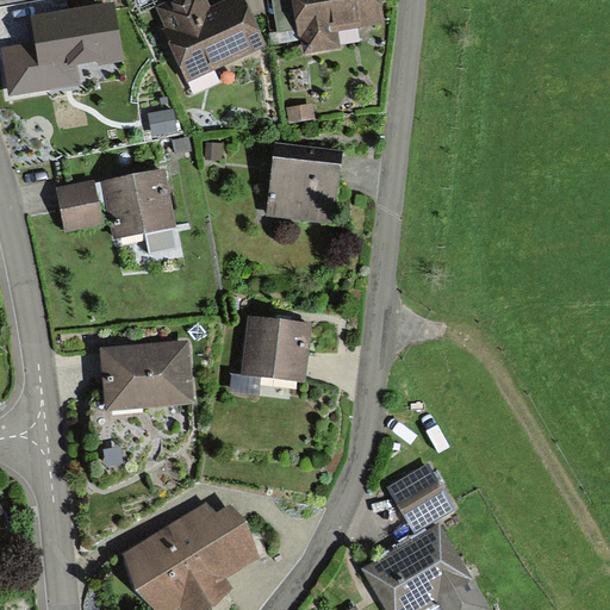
[(166,0),(153,6),(190,85),(268,47),(248,2),(240,6),(236,0),(225,0),(210,7),(206,0),(166,0)]
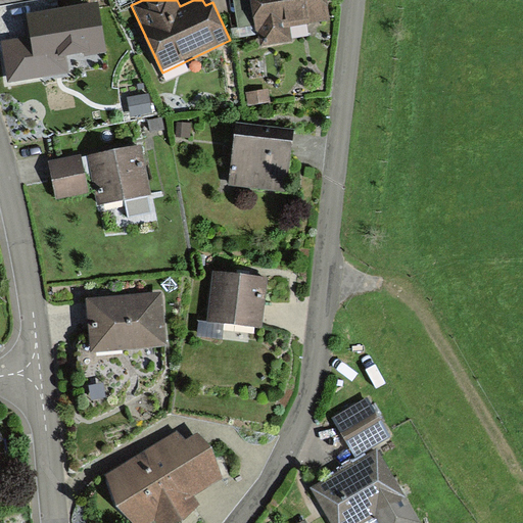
[(329,0),(232,0),(238,30),(253,27),(254,36),(257,35),(259,48),(293,43),(291,31),(333,24),(329,0)]
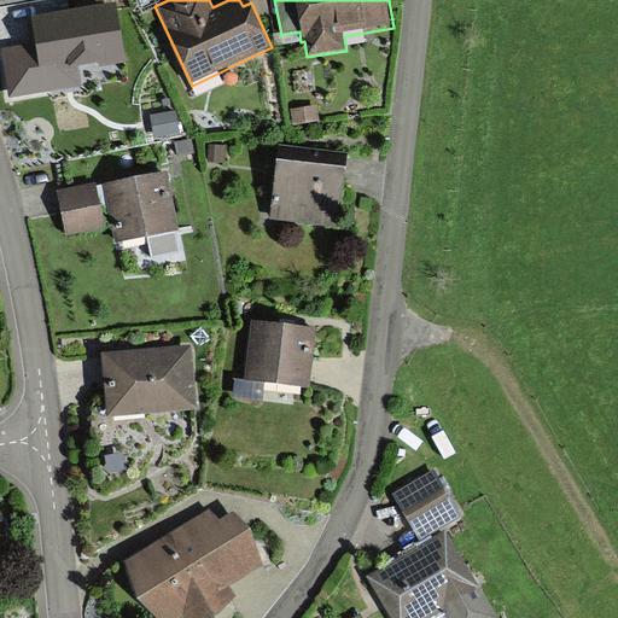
[(126,65),(116,7),(28,22),(31,47),(0,52),(0,59),(7,103),(85,91),(81,73),(126,65)]
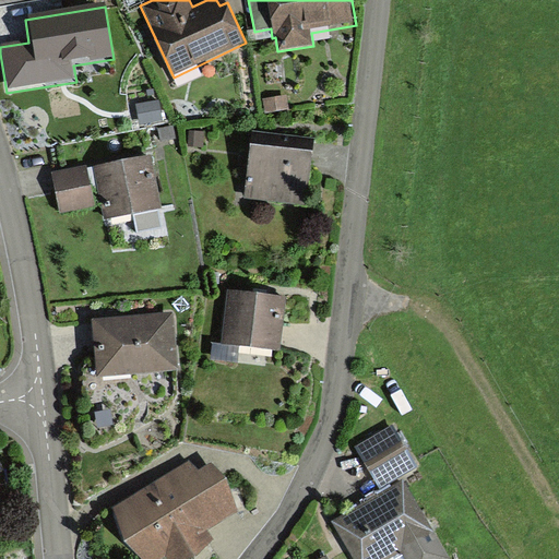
[(282,95),(262,98),(264,114),(284,110),(282,95)]
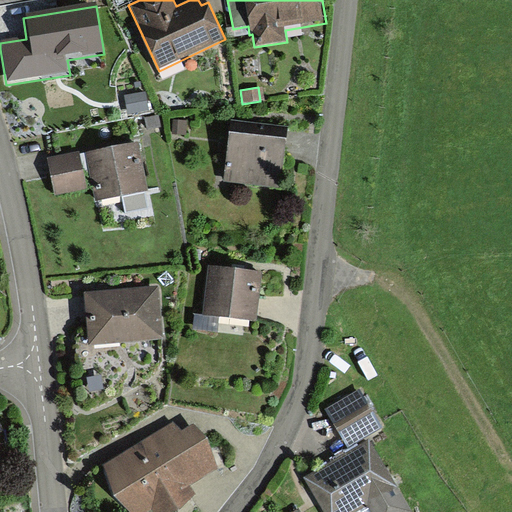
[(130,113),(143,110),(141,100),(128,102),(130,113)]
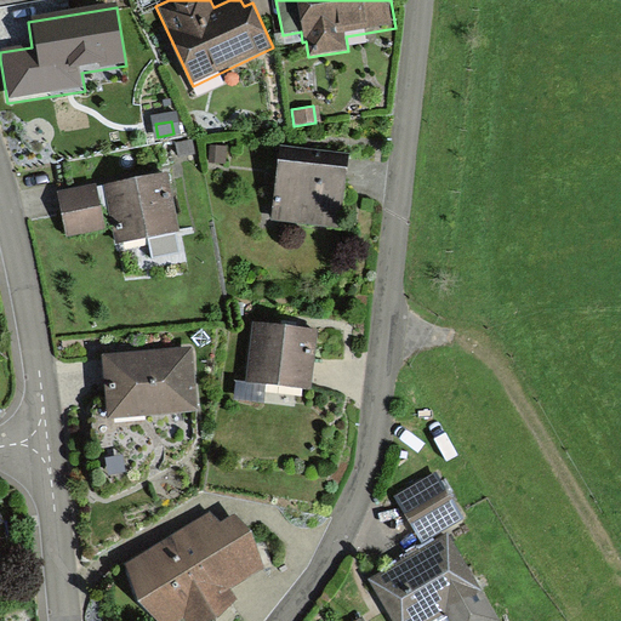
[(174,143),(176,157),(192,153),(189,140),(174,143)]
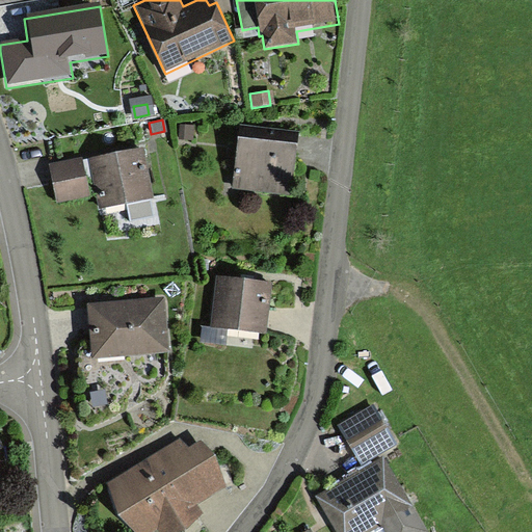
[(179,138),(188,138),(188,127),(179,127),(179,138)]
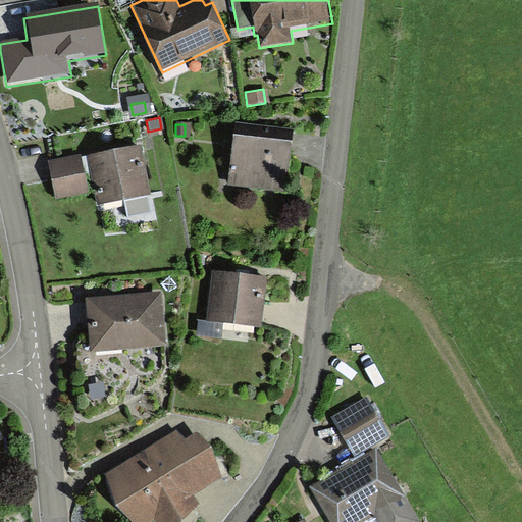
[(235,127),(226,185),(285,192),(293,136),(235,127)]
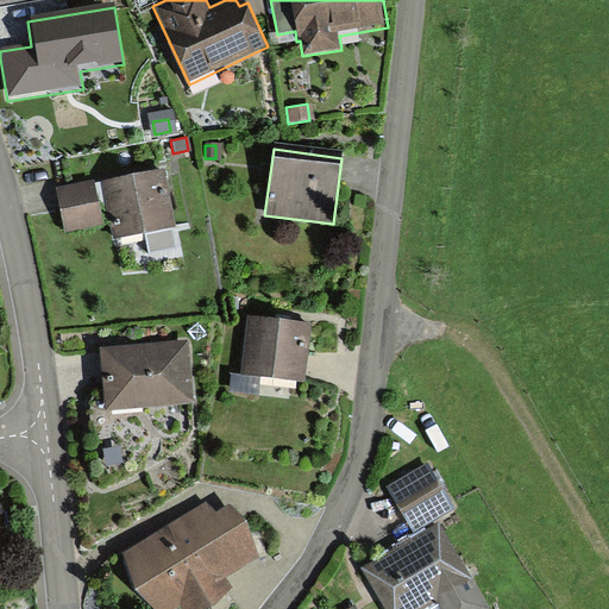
[(63,189),(71,224),(110,215),(114,238),(171,225),(158,168),(63,189)]
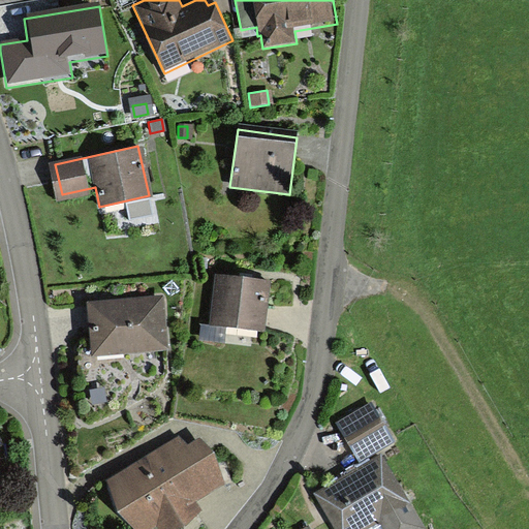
[(270,283),(215,277),(210,327),(266,333),(270,283)]
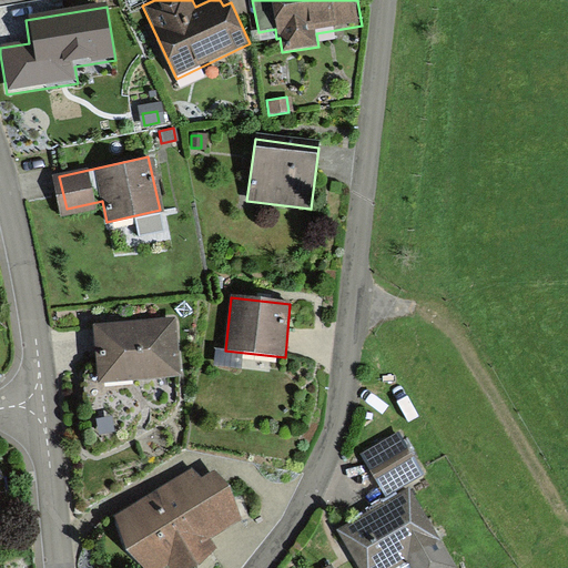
[(94,328),(100,385),(181,376),(175,321),(94,328)]
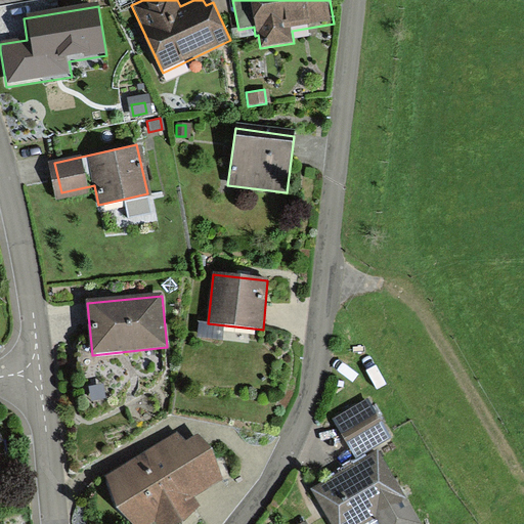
[(367,399),(335,417),(358,459),(390,440),(367,399)]
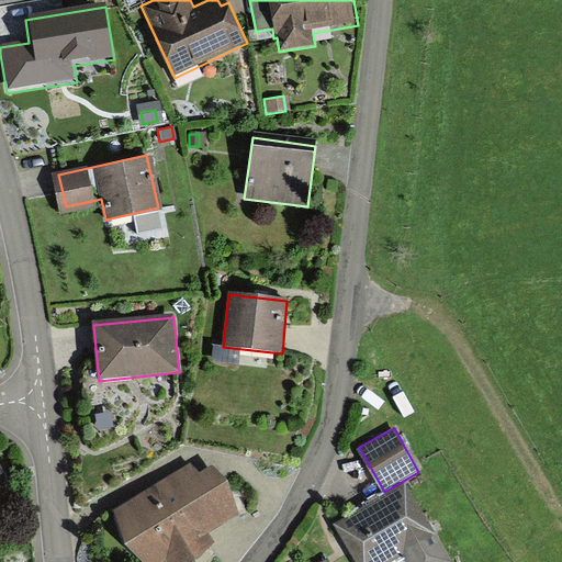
[(160,486),(115,513),(145,561),(189,561),(215,547),(208,537),(240,517),(211,471),(197,480),(190,469),(160,486)]
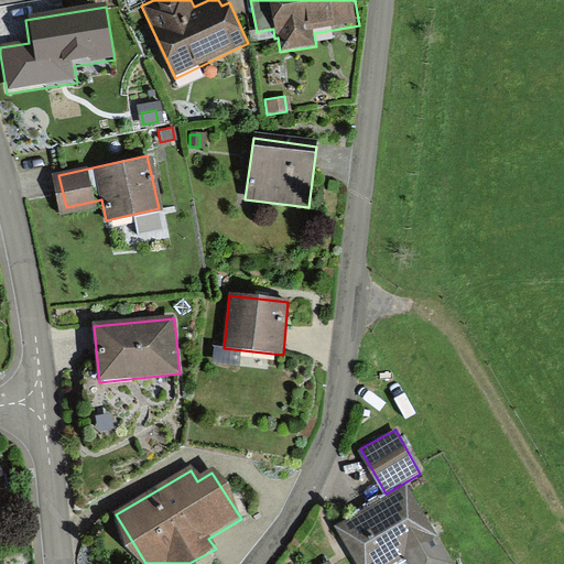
[(452,563),(409,487),(337,527),(357,563),(394,563),(405,559),(408,563),(452,563)]
